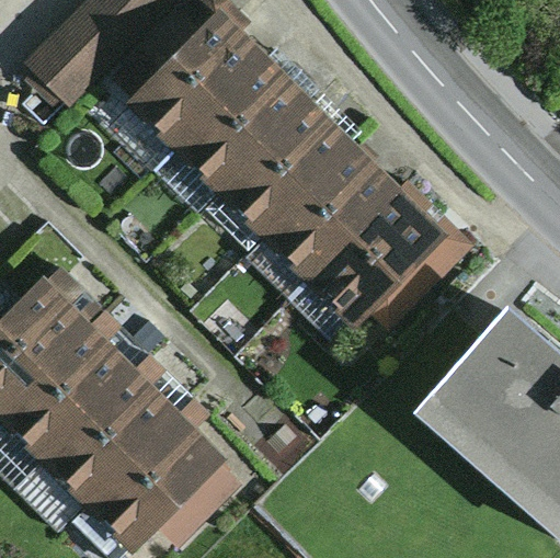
[(88,0),(25,64),(34,71),(24,81),(53,109),(61,101),(69,109),(175,0),(88,0)]
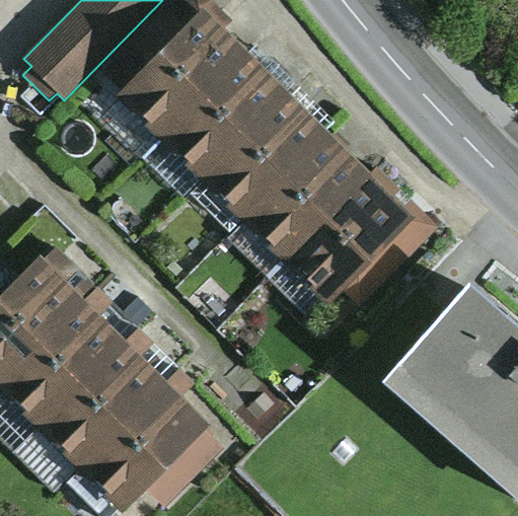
[(229,21),(207,0),(175,0),(104,73),(120,88),(114,94),(164,145),(252,56),(223,27),(229,21)]
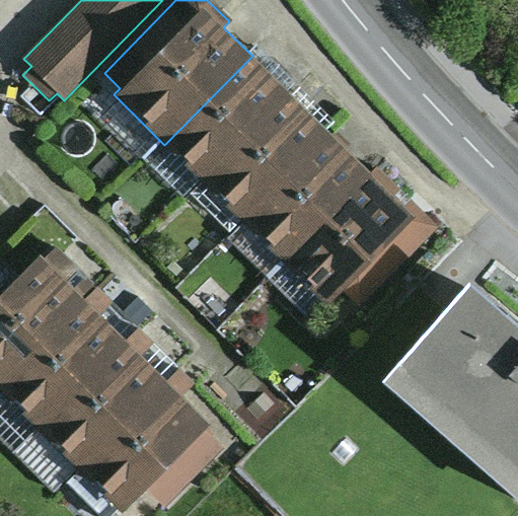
[(252,56),(164,145),(207,186),(208,186),(296,99),(252,56)]
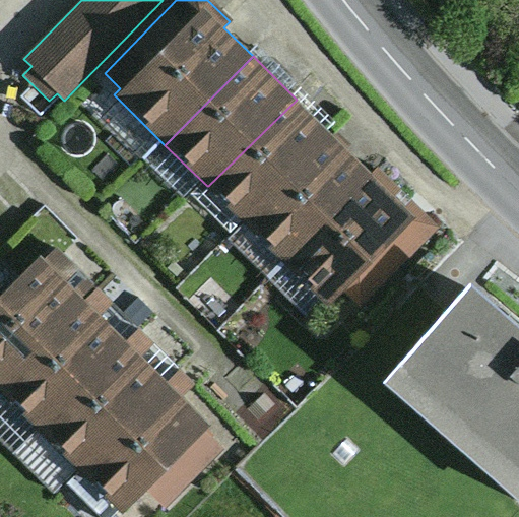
[(297,100),(207,186),(247,225),(335,139),(297,100)]
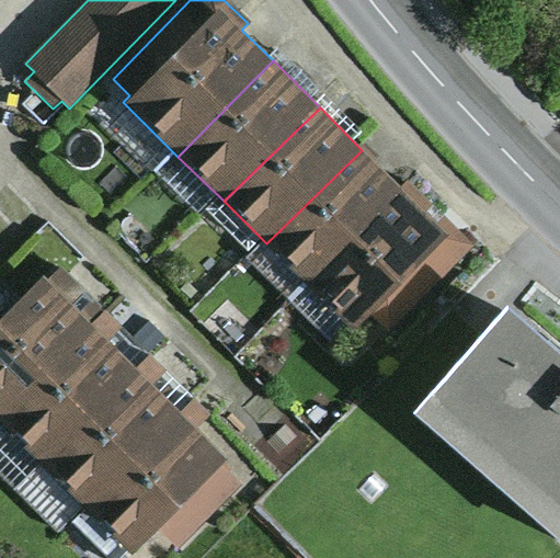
[(362,150),(266,243),(311,287),(404,193),(362,150)]
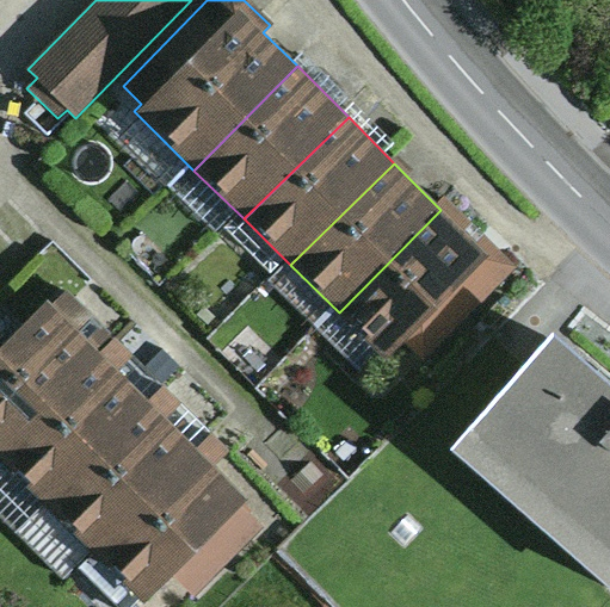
[(481,249),(441,210),(339,313),(386,359),(401,345),(421,364),(517,268),(490,241),(481,249)]
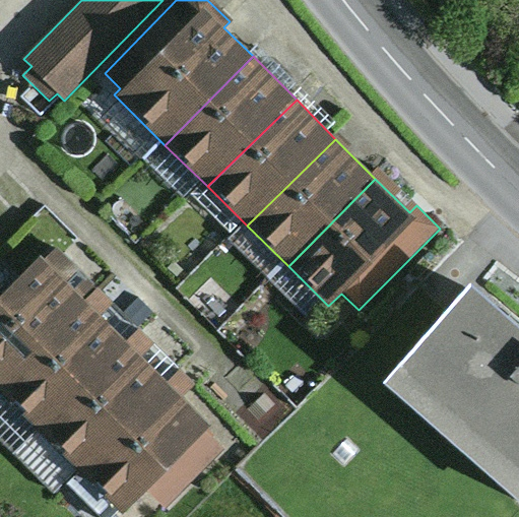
[(41,254),(0,294),(0,387),(87,301),(41,254)]
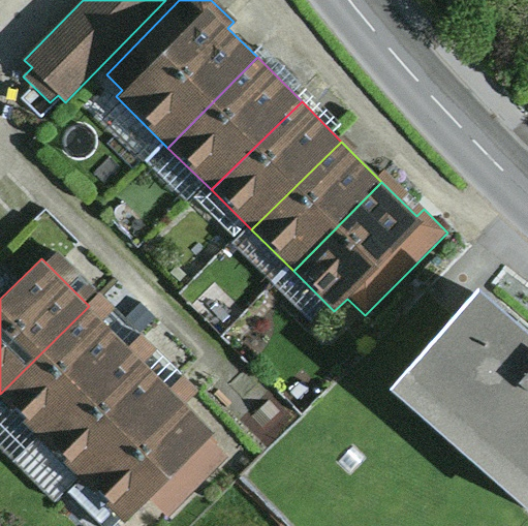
[(527,327),(479,285),(391,387),(435,426),(455,404),(475,422),(455,446),(492,478),(511,456),(525,467),(507,487),(527,504),(527,327)]
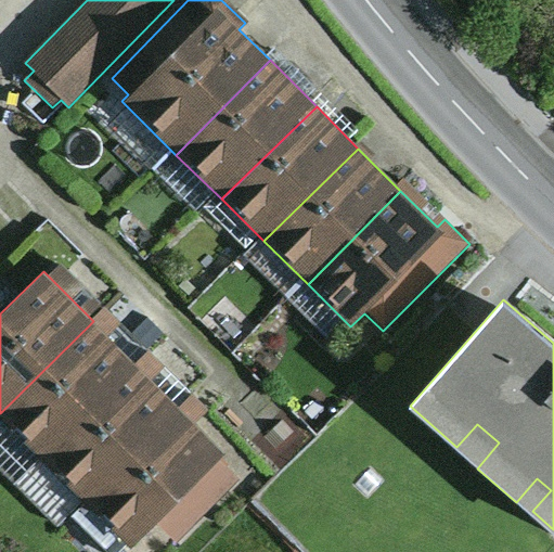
[(137,364),(93,321),(0,413),(0,471),(15,486),(41,459),(137,364)]
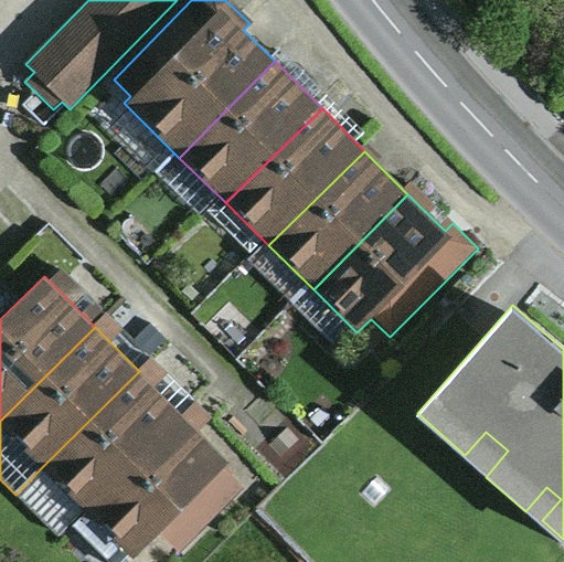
[(185,417),(139,371),(42,467),(88,513),(185,417)]
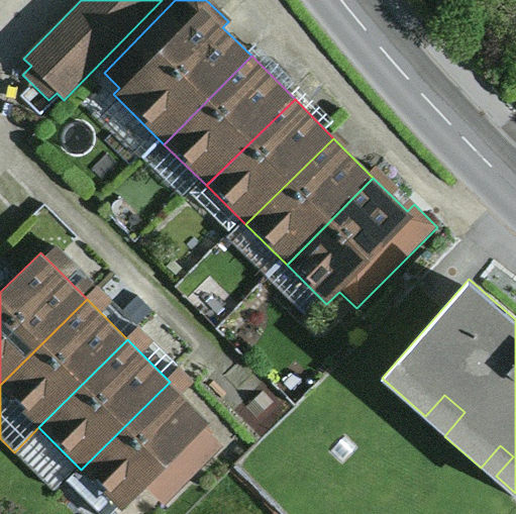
[(209,422),(170,382),(81,470),(121,510),(144,487),(164,507),(223,448),(203,428),(209,422)]
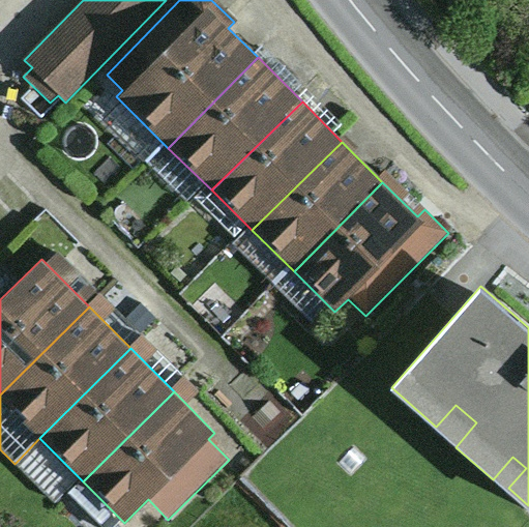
All buildings are outlined.
